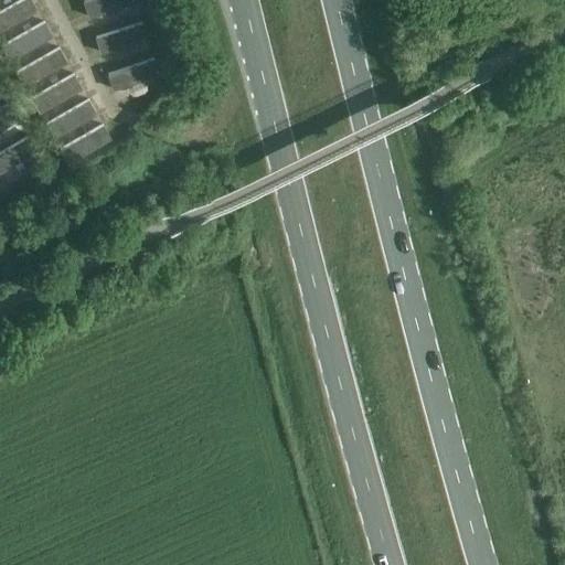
[(82,155),(114,137),(33,0),(0,0),(0,13),(41,84),(82,155)]
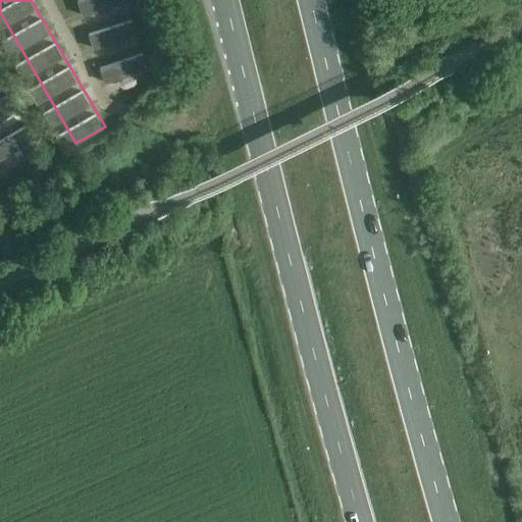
[(79,0),(98,64),(140,52),(124,0),(79,0)]
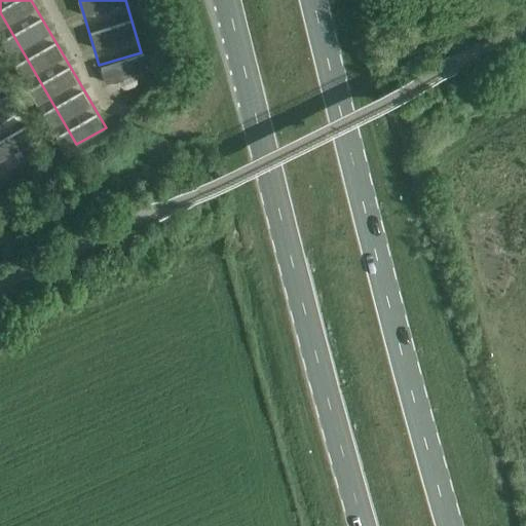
[(106,83),(152,67),(147,51),(101,68),(106,83)]
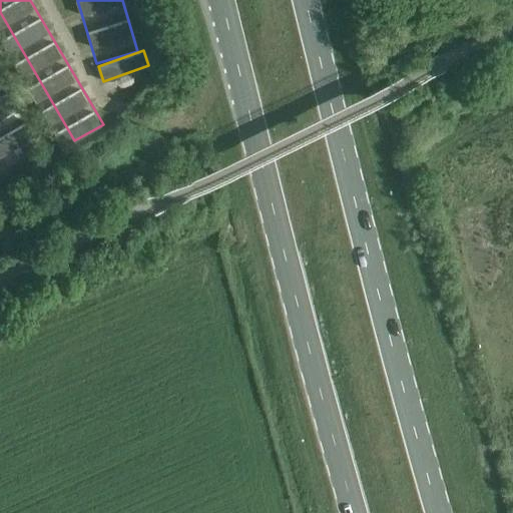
[(3,132),(22,122),(6,93),(0,96),(0,129),(1,129),(3,132)]
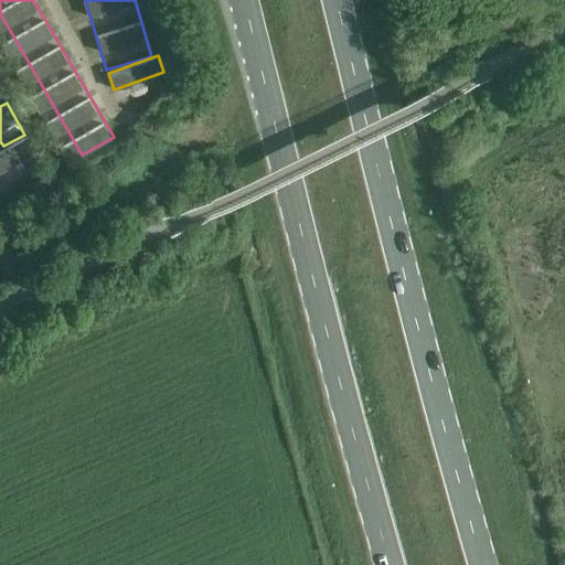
[(32,131),(0,149),(0,172),(42,148),(32,131)]
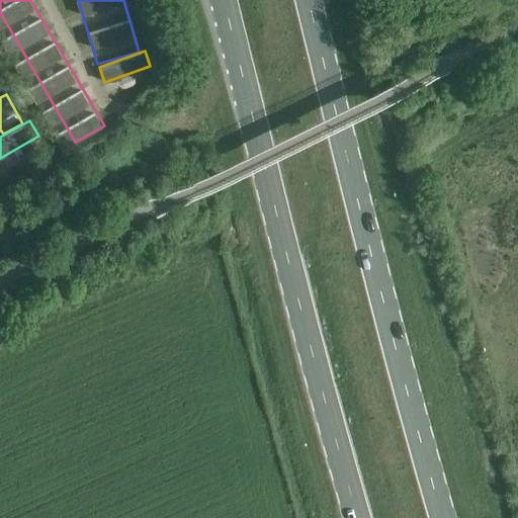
All buildings are outlined.
